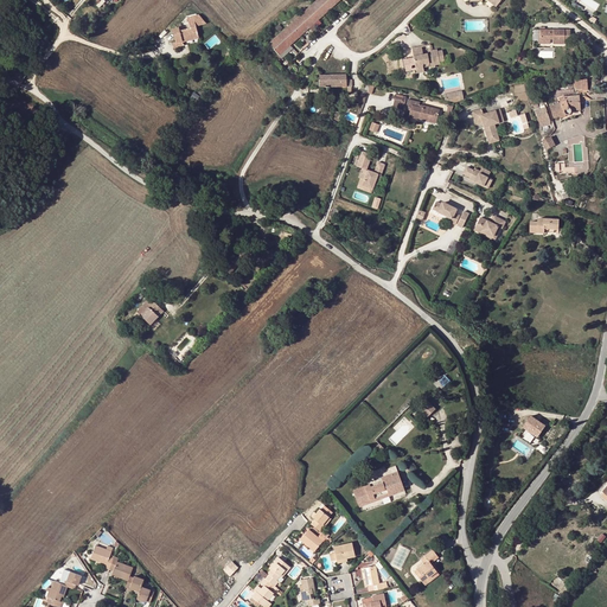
[(317,0),(269,44),(280,55),(339,0),(317,0)]
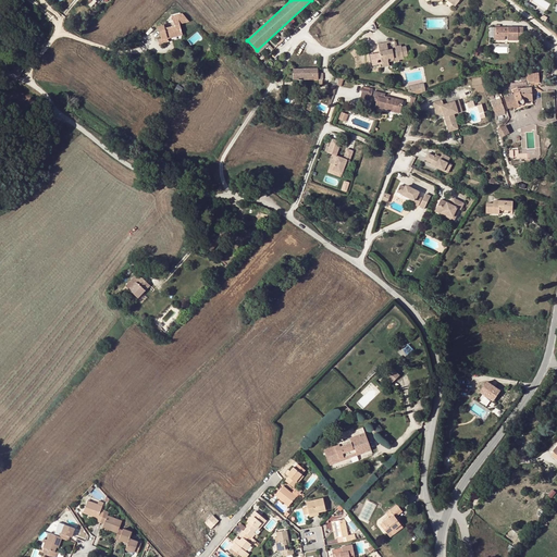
[(163,25),(159,26),(162,39),(159,40),(160,45),(172,41),(171,36),(177,34),(178,36),(183,35),(181,24),(168,27),(168,24),(163,25)]
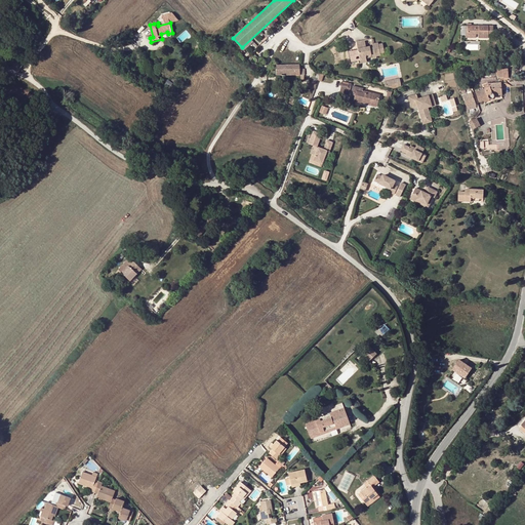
[(476,26),(468,26),(468,36),(476,36),(476,34),(478,34),(478,38),(488,38),(488,34),(492,34),(492,26),(478,26),(478,28),(476,28),(476,26)]
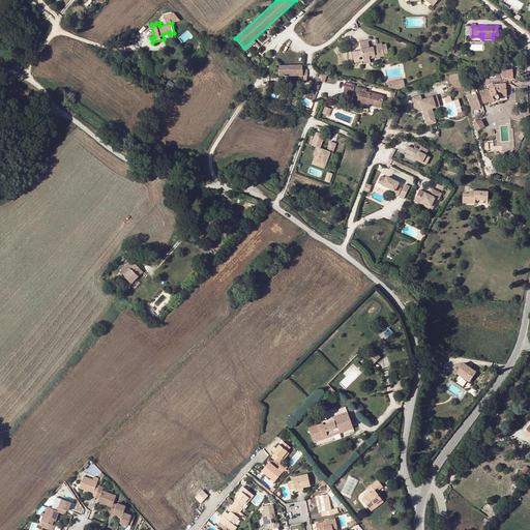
[(375,55),(376,57),(380,57),(384,56),(384,54),(388,53),(387,50),(386,43),(382,45),(382,43),(377,45),(376,45),(377,46),(370,48),(369,40),(360,42),(361,50),(362,55),(363,60),(363,61),(370,60),(370,59),(369,56),(375,55)]
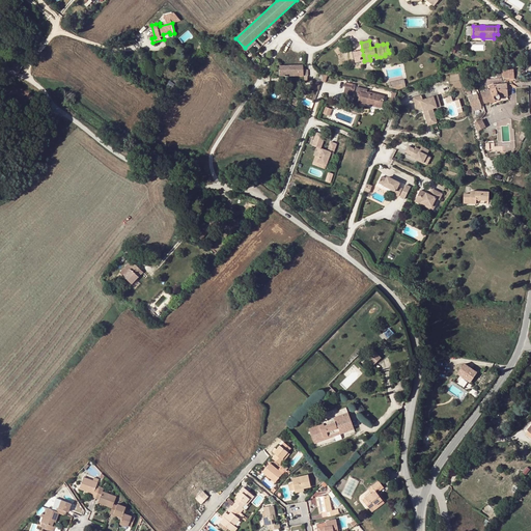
[(303,65),(280,66),(280,76),(291,76),(304,76),(307,76),(308,76),(308,70),(303,68),(303,65)]
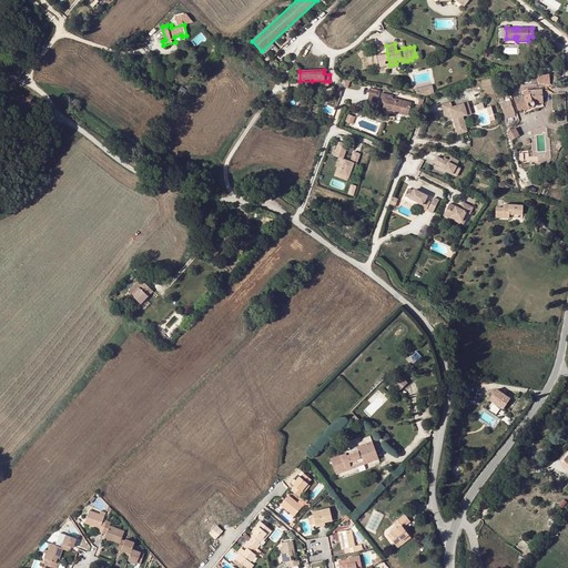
[(549,74),(538,74),(538,81),(539,84),(545,83),(545,84),(550,84),(549,74)]
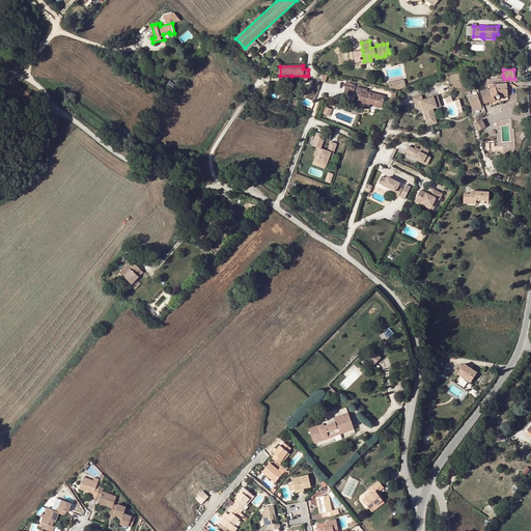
[(317,90),(320,79),(315,78),(314,83),(312,83),(311,89),(317,90)]
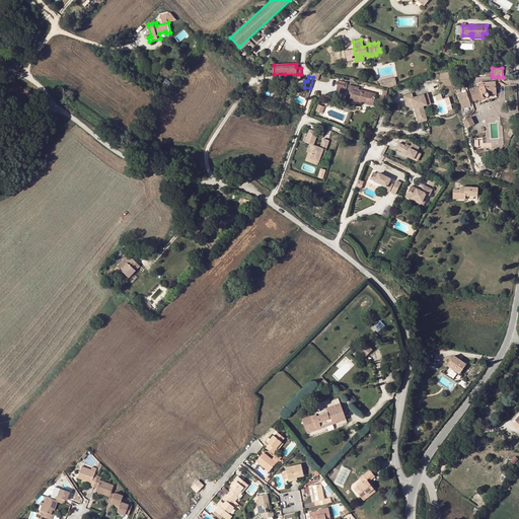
[(379,80),(380,85),(389,87),(396,85),(395,77),(379,80)]
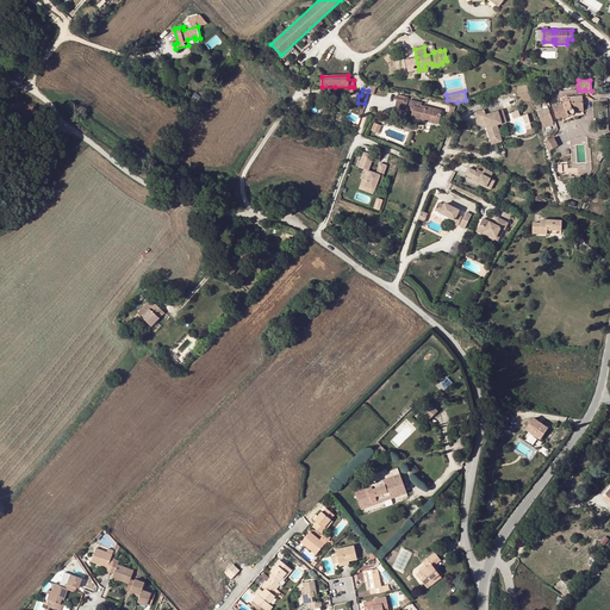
[(404,103),(405,97),(398,95),(396,103),(406,105),(408,103),(404,103)]
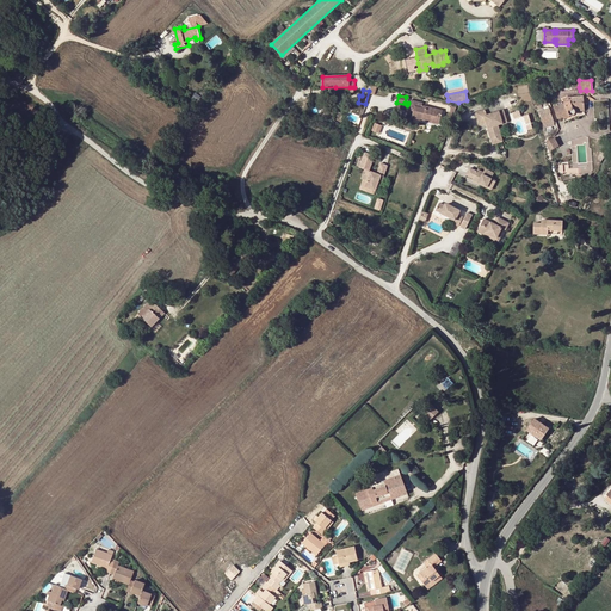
[(563,104),(553,106),(557,118),(563,117),(565,118),(573,116),(573,115),(573,113),(574,113),(574,112),(574,111),(584,110),(582,97),(568,98),(568,99),(563,102),(563,104)]
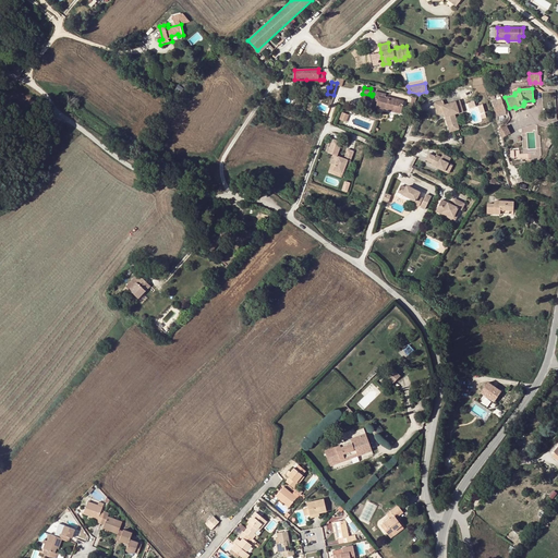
[(375,92),(374,97),(378,97),(377,102),(376,107),(378,108),(387,110),(387,107),(401,110),(403,100),(388,97),(387,98),(385,98),(385,97),(386,94),(375,92)]
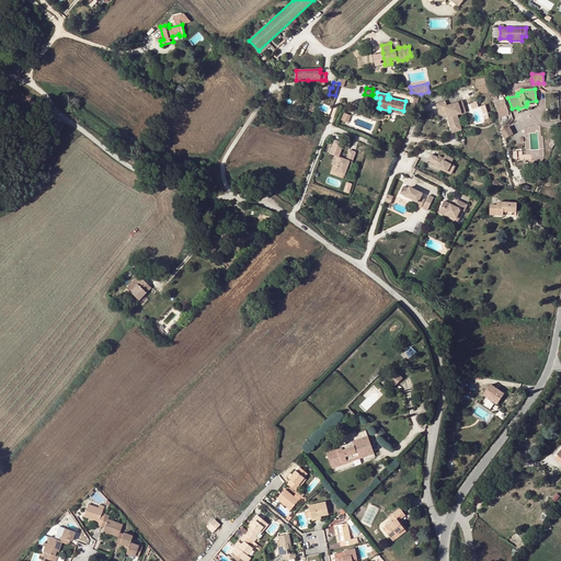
[(500,115),(508,112),(504,100),(503,100),(499,101),(494,103),(499,115),(500,115)]
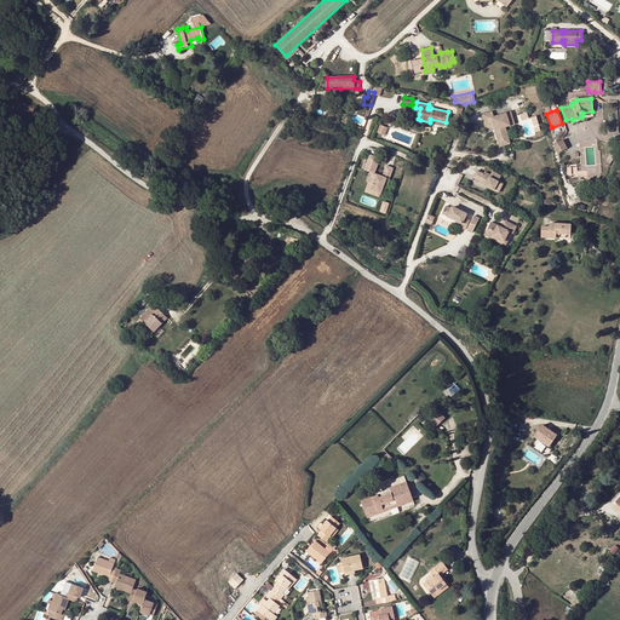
[(493,125),(498,142),(509,138),(505,126),(515,124),(511,112),(494,116),(492,112),(482,114),(487,127),(493,125)]
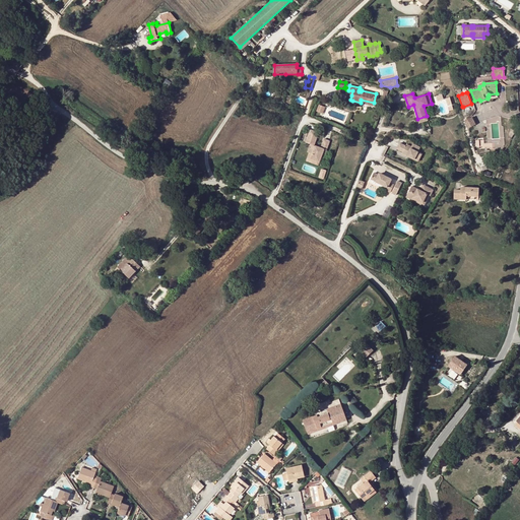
[(449,111),(453,109),(450,96),(444,99),(442,93),(436,95),(441,115),(450,113),(449,111)]
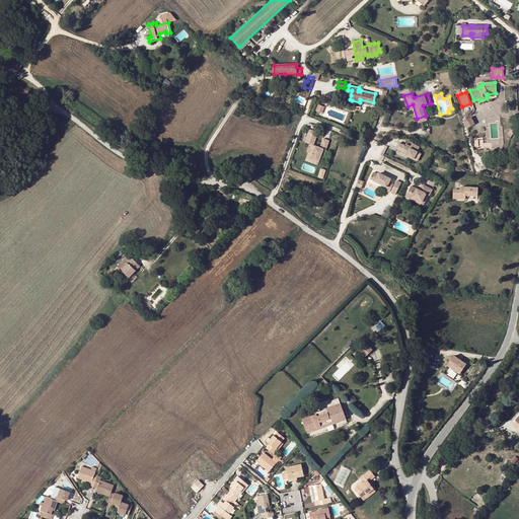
[(315,110),(321,113),(324,106),(318,104),(315,110)]
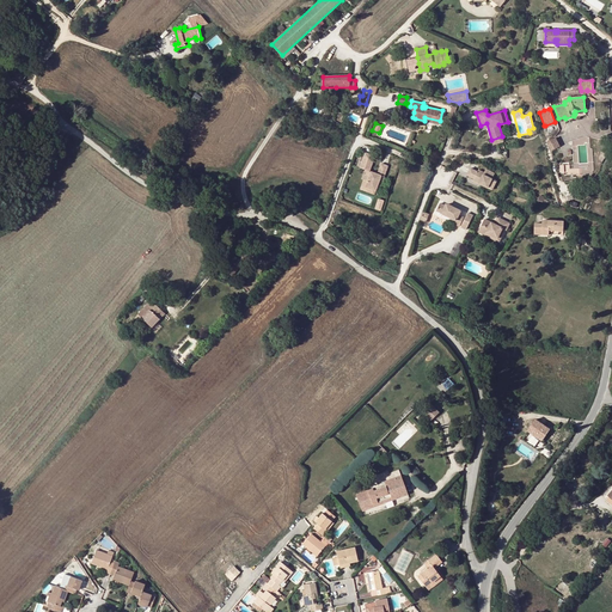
[(555,138),(548,142),(551,151),(560,146),(555,138)]
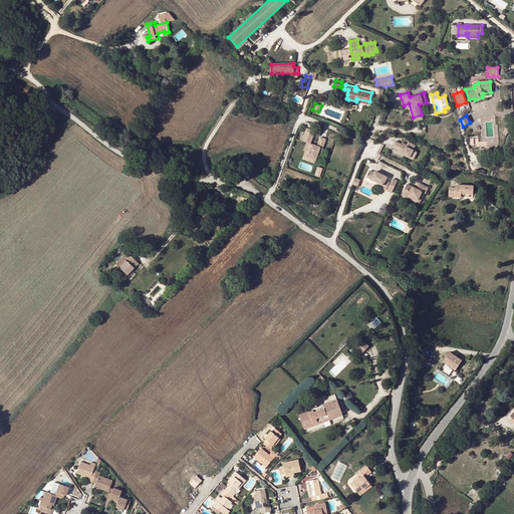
[(306,129),(302,141),(308,143),(307,146),(305,146),(303,151),(305,151),(308,153),(306,157),(315,160),(318,152),(320,152),(325,139),(320,138),(317,146),(310,144),(314,131),(306,129)]
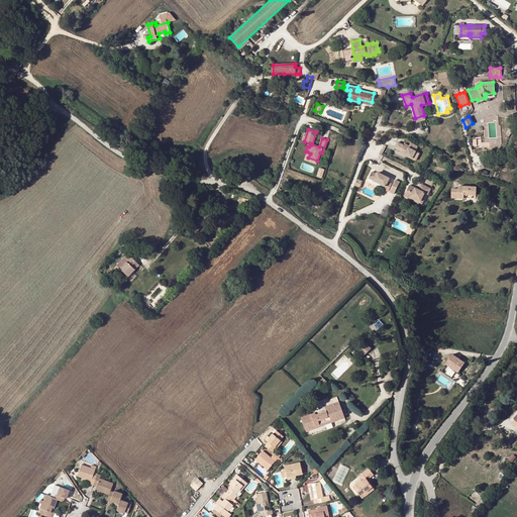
[(490,142),(482,142),(482,139),(474,139),(474,143),(477,143),(477,147),(483,147),(485,147),(491,147),(490,142)]
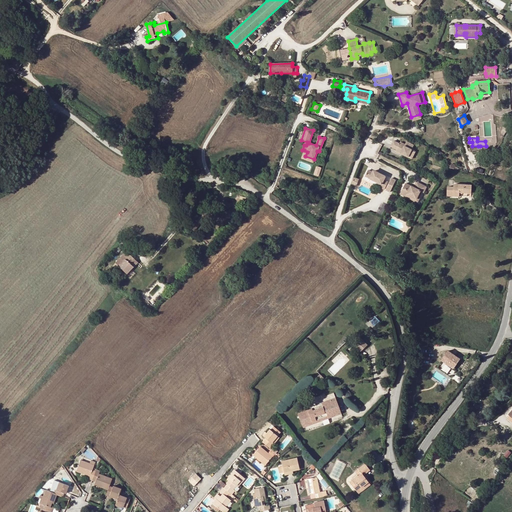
[(394,141),(391,146),(397,149),(396,151),(412,159),(415,151),(412,150),(414,145),(406,141),(405,144),(401,142),(400,144),(394,141)]
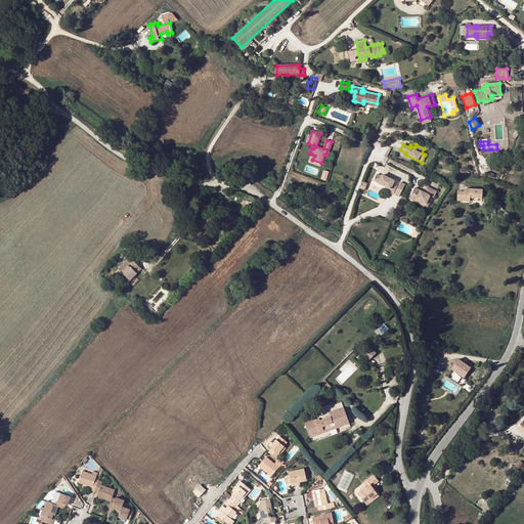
[(320,166),(321,163),(312,160),(314,156),(311,154),(308,162),(320,166)]
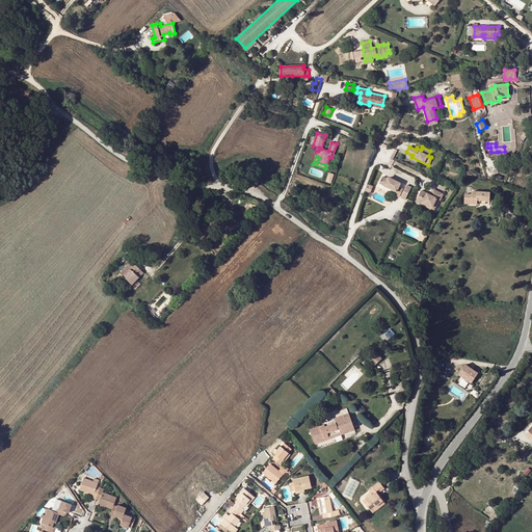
[(382,177),(379,183),(396,191),(395,194),(399,196),(403,189),(399,187),(401,183),(389,177),(388,179),(382,177)]
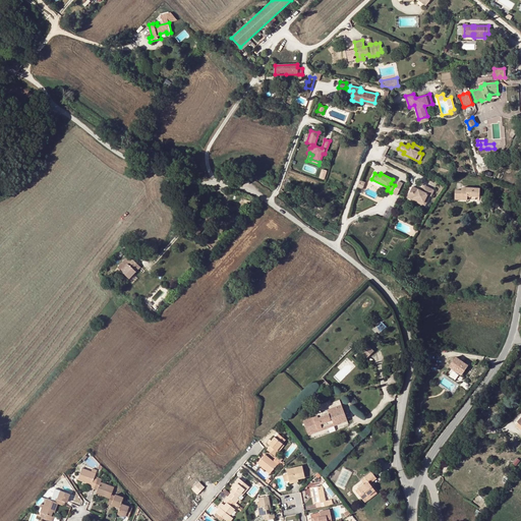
[(398,181),(392,193),(397,195),(403,183),(398,181)]
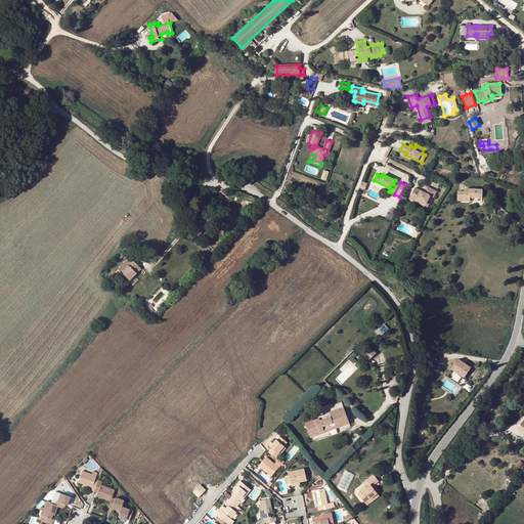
[(415,187),(409,199),(427,207),(432,197),(434,198),(437,191),(429,187),(426,193),(424,191),(415,187)]
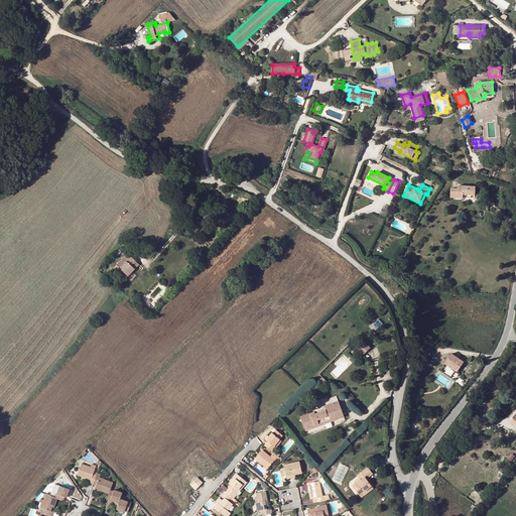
[(458,188),(452,188),(450,198),(463,199),(463,198),(463,195),(471,196),(475,196),(476,187),(458,185),(458,188)]
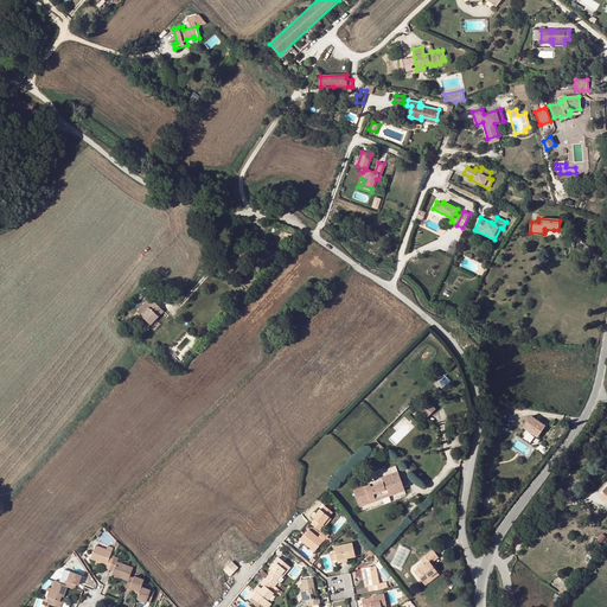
[(452,241),(446,254),(453,256),(459,243),(452,241)]
